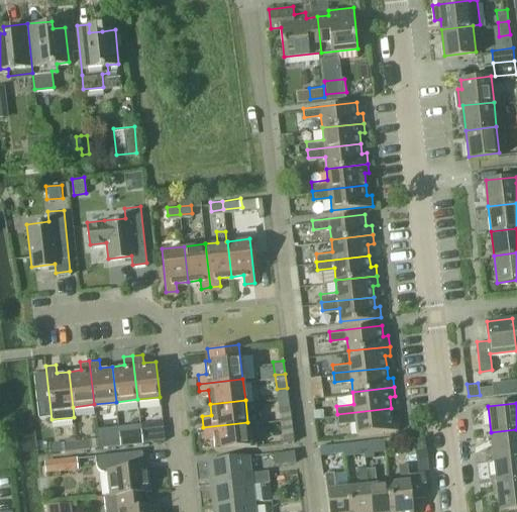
[(281,418),(291,417),(289,404),(279,405),(281,418)]
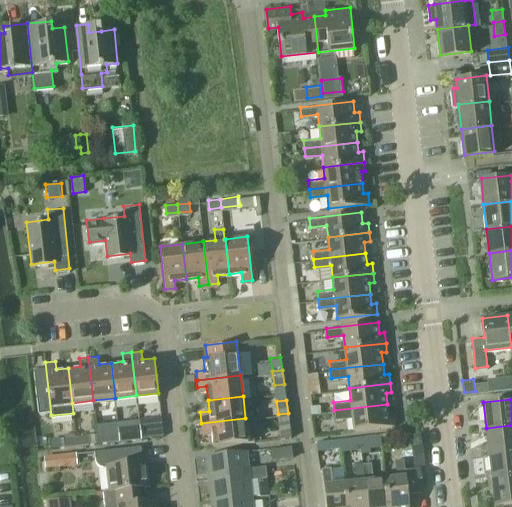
[(388,414),(387,404),(334,410),(335,419),(352,417),(354,428),(394,424),(393,414),(388,414)]
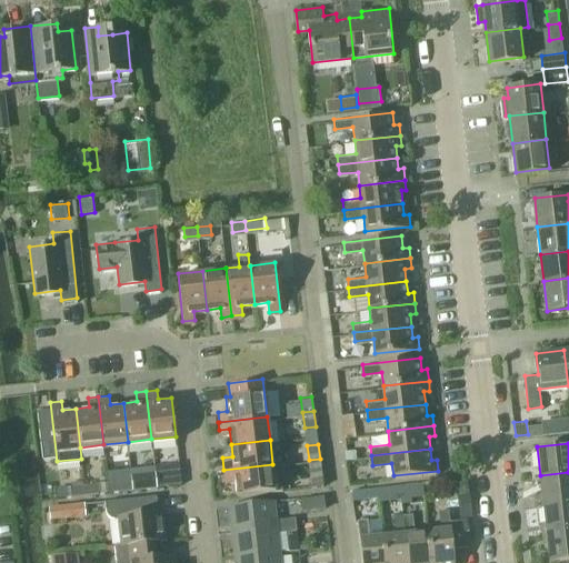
[(321,474),(320,459),(309,460),(311,484),(322,483),(321,474)]
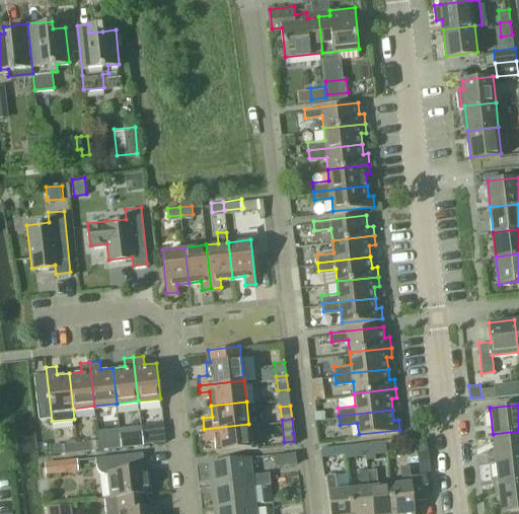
[(250,438),(248,424),(204,429),(205,438),(214,437),(216,450),(257,445),(256,437),(250,438)]
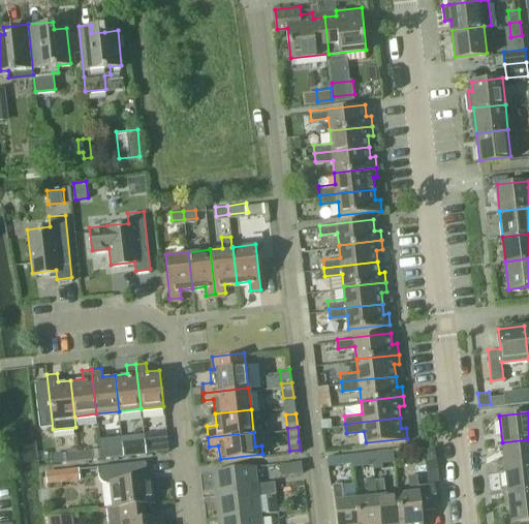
[(35,451),(36,463),(55,462),(54,448),(52,435),(33,438),(35,451)]
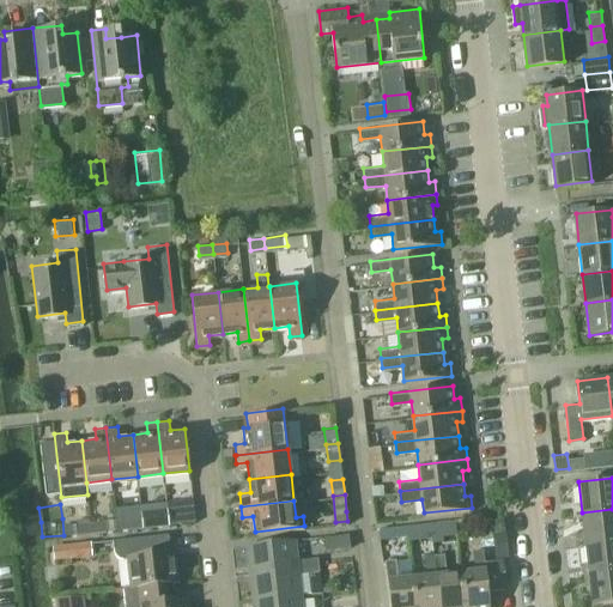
[(195,519),(194,509),(180,510),(181,521),(195,519)]
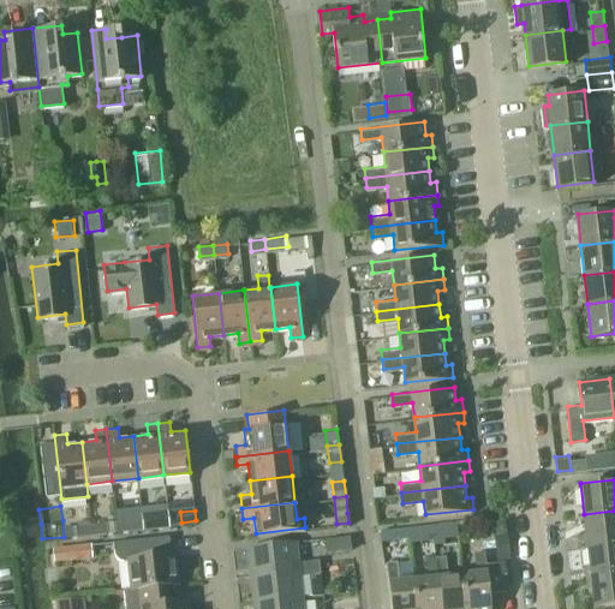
[(587,545),(614,542),(614,511),(584,514),(587,545)]
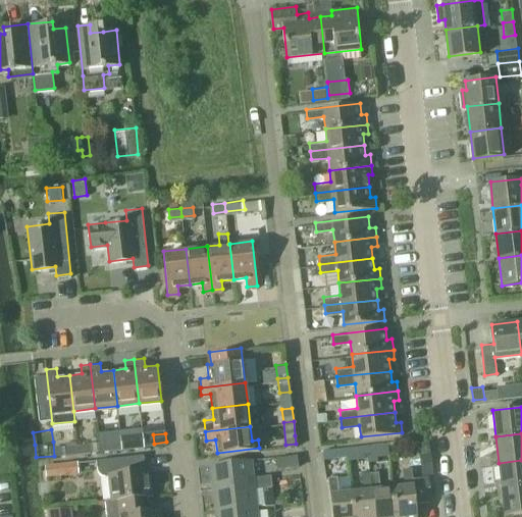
[(120,438),(121,447),(144,445),(143,435),(120,438)]
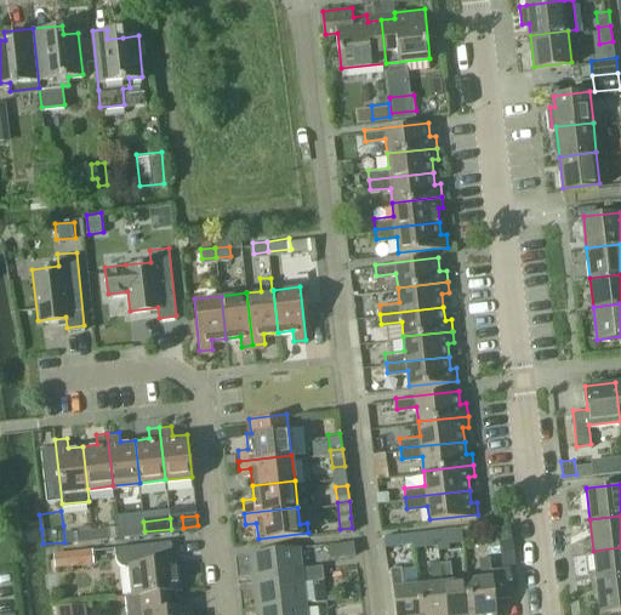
[(143,522),(129,523),(130,533),(144,531),(143,522)]
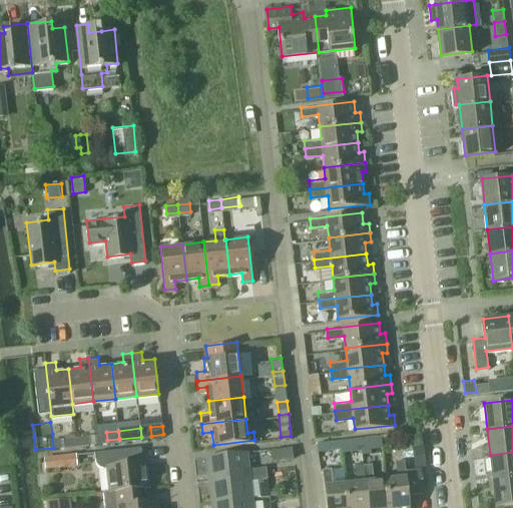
[(96,433),(87,434),(88,443),(97,441),(96,433)]
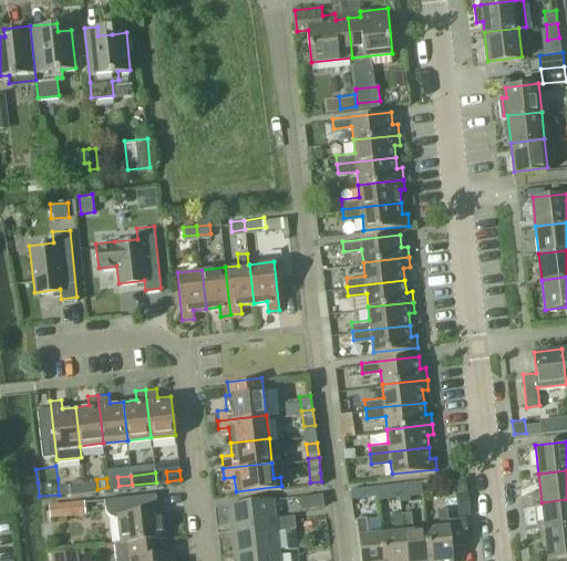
[(96,479),(83,480),(84,490),(98,489),(96,479)]
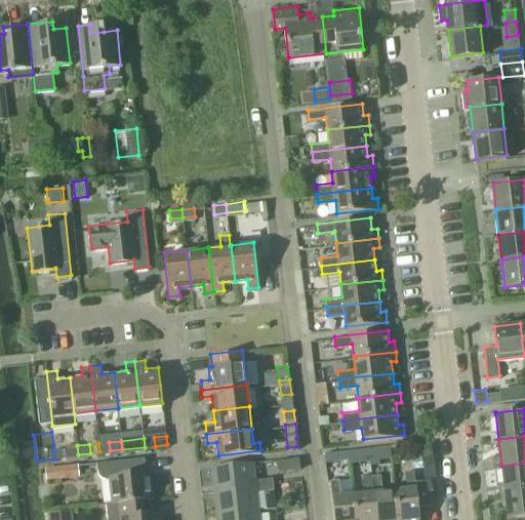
[(78,454),(77,445),(65,447),(66,455),(78,454)]
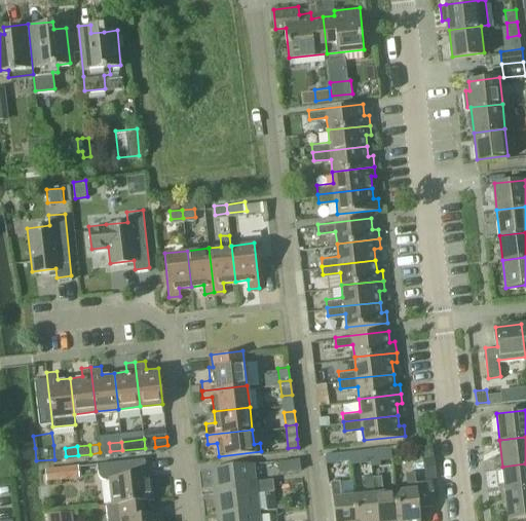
[(378,446),(370,447),(371,459),(372,464),(380,463),(380,458),(378,446)]
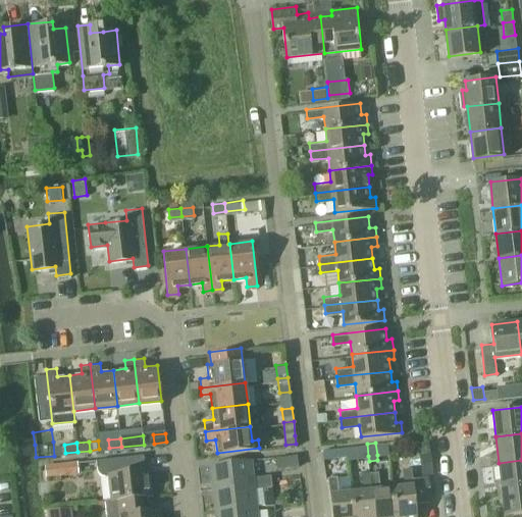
[(65,453),(64,445),(54,446),(55,455),(65,453)]
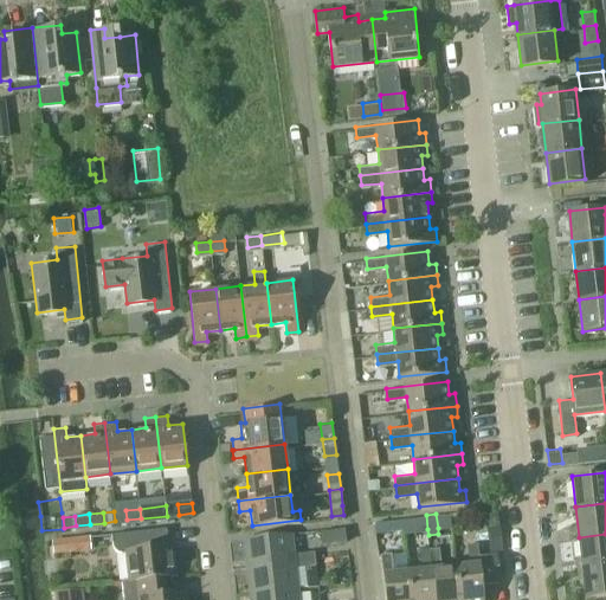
[(387,518),(374,521),(375,530),(389,529),(387,518)]
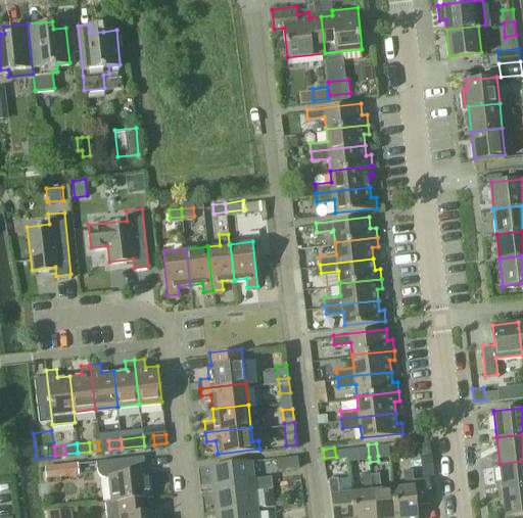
[(108,475),(110,499),(151,493),(148,469),(145,469),(143,454),(96,459),(97,476),(108,475)]
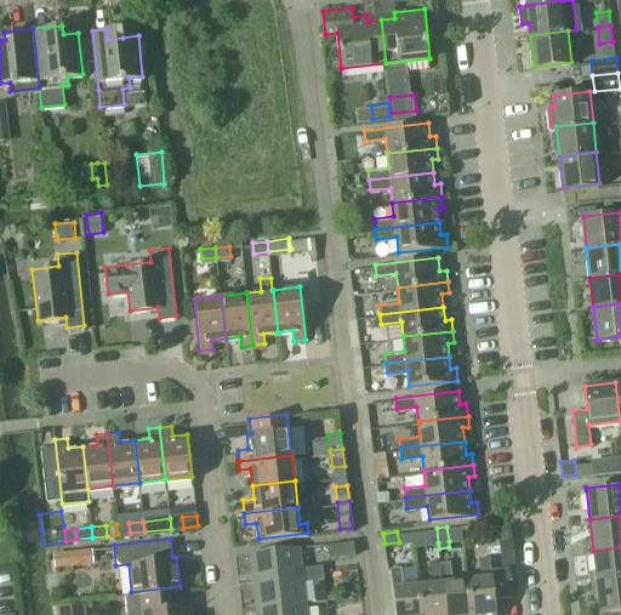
[(353,540),(328,542),(329,557),(354,554),(353,540)]
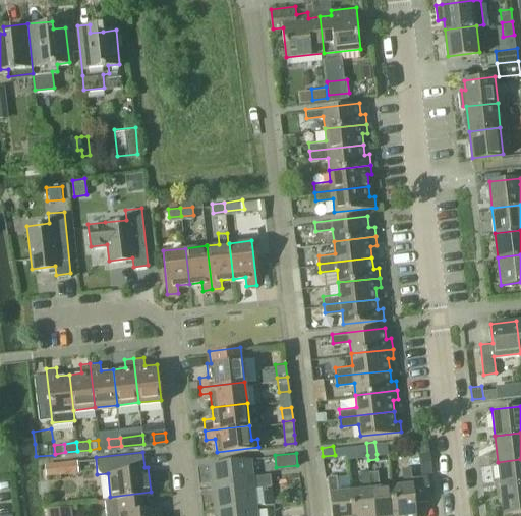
[(253,485),(263,484),(261,473),(252,473),(250,456),(209,461),(212,484),(253,479),(253,485)]
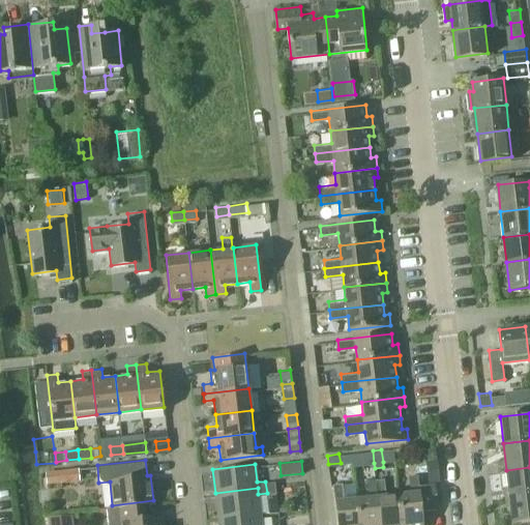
[(508,495),(529,493),(529,467),(506,470),(508,495)]
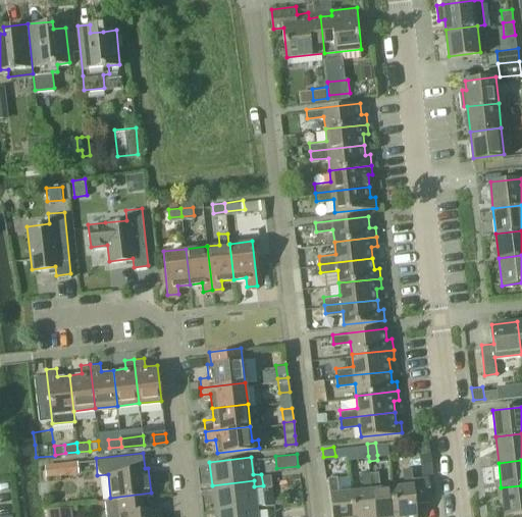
[(46,475),(62,473),(61,461),(44,463),(46,475)]
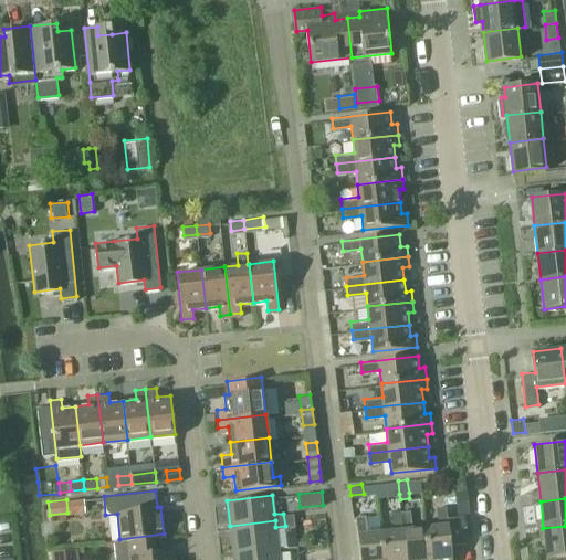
[(439,526),(426,527),(429,559),(451,559),(450,542),(467,541),(463,516),(448,518),(447,506),(437,507),(439,526)]
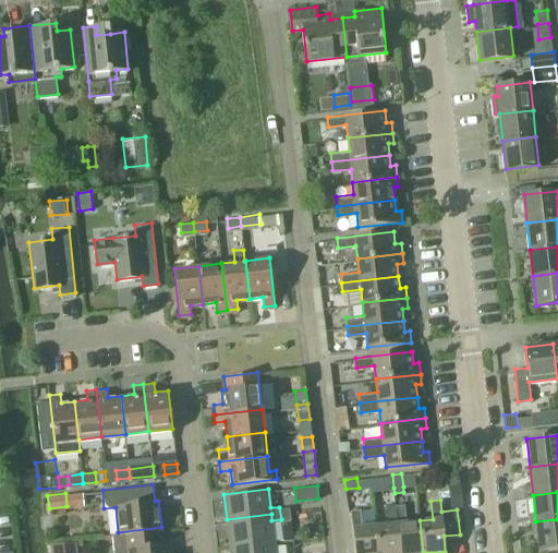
[(400,552),(396,503),(386,504),(388,524),(375,525),(378,552),(400,552)]
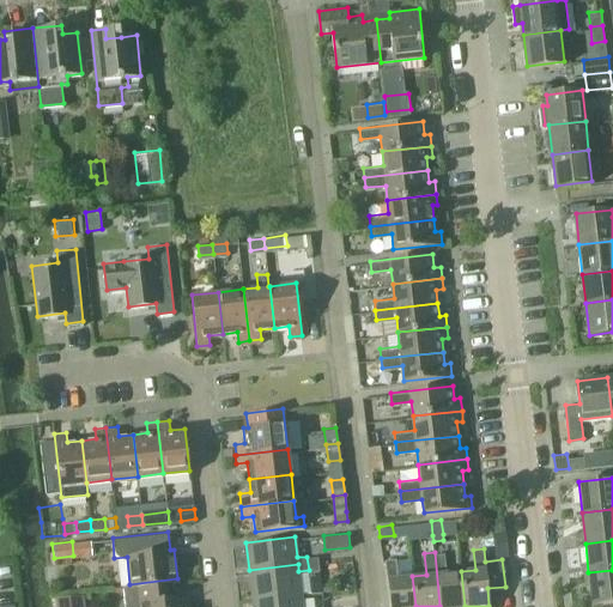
[(444,552),(435,552),(439,606),(465,606),(461,571),(447,572),(444,552)]
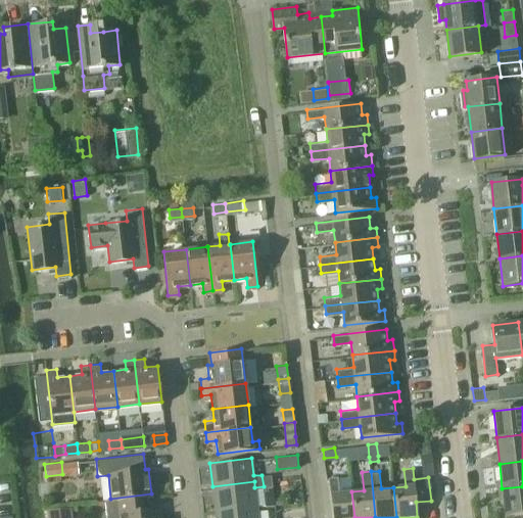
[(271,474),(262,475),(264,486),(273,485),(272,479),(271,474)]
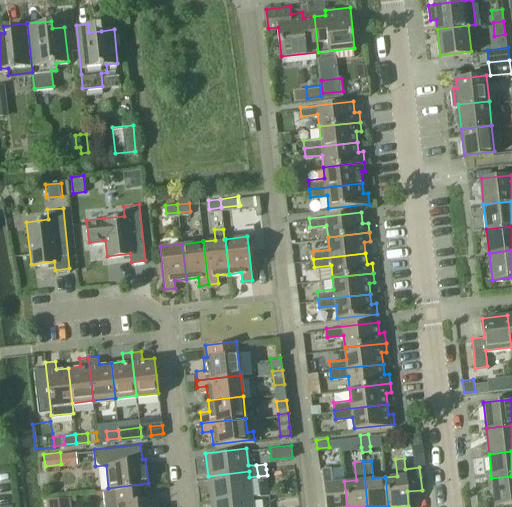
[(347,506),(344,481),(333,482),(331,466),(321,467),(325,506),(347,506)]
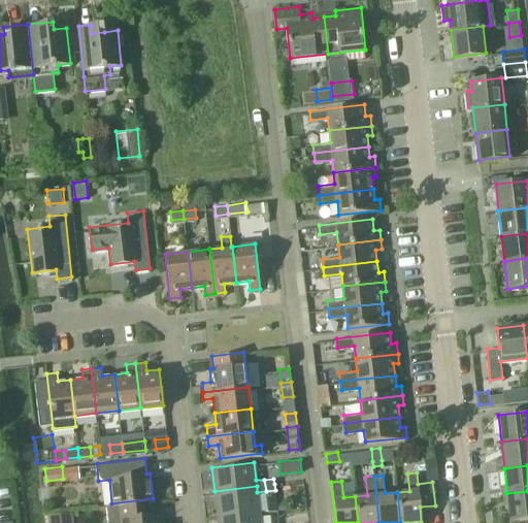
[(257,486),(215,491),(217,515),(259,510),(257,492),(257,486)]
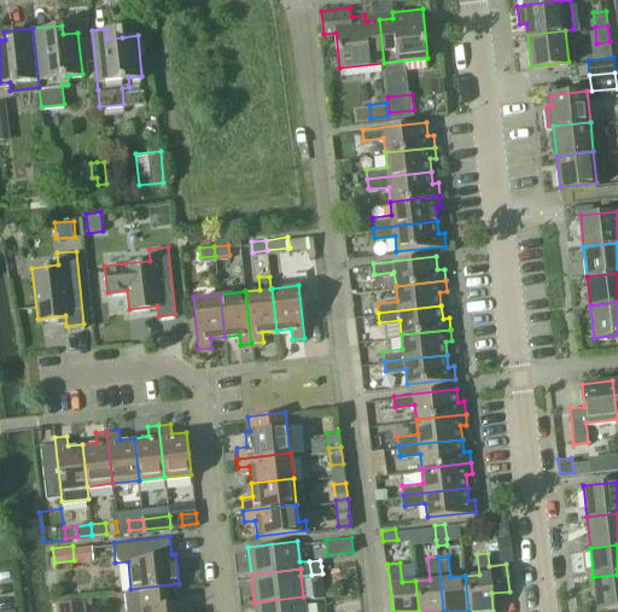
[(617,575),(593,577),(593,578),(596,608),(617,605),(617,575)]
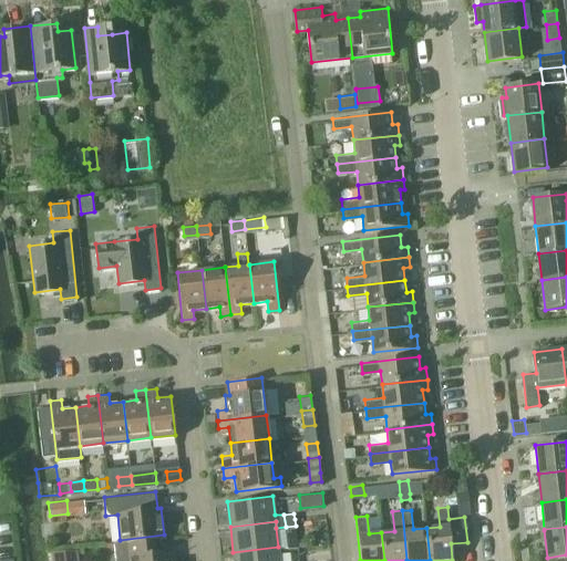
[(164,536),(164,534),(120,540),(113,540),(115,560),(173,560),(173,551),(162,552),(160,536),(164,536)]
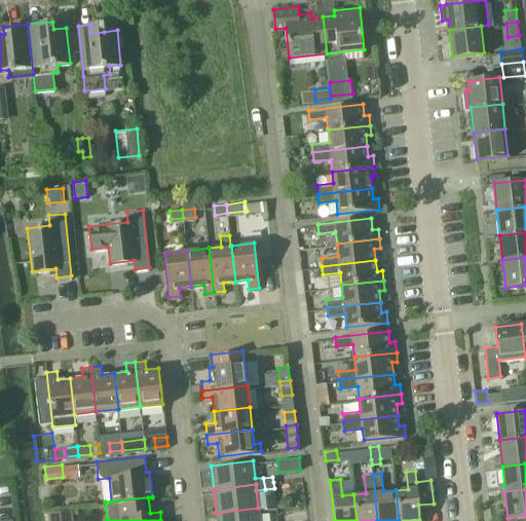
[(259,520),(258,508),(216,513),(217,520),(259,520)]
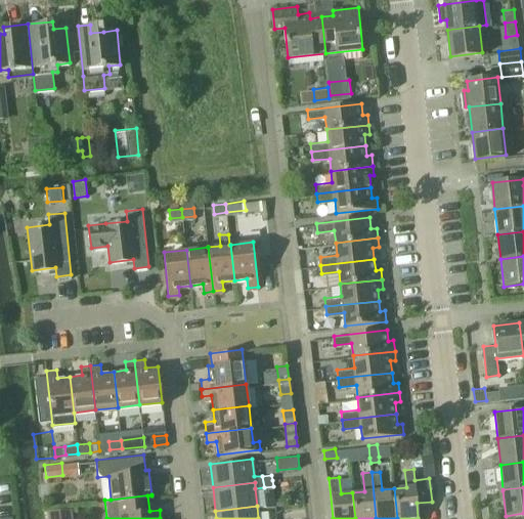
[(49,518),(57,518),(56,508),(48,509),(49,518)]
